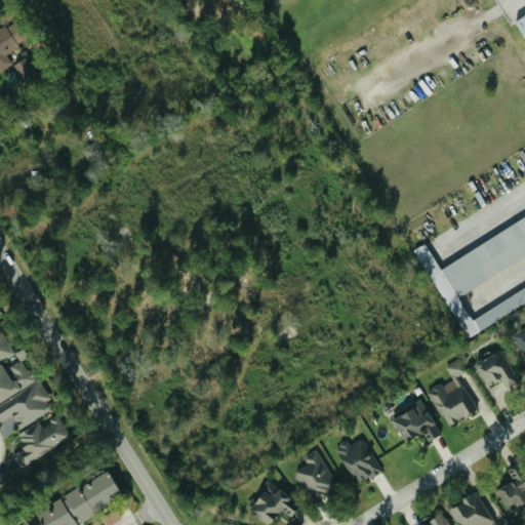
[(524,13),(524,36),(515,21),(524,13)]
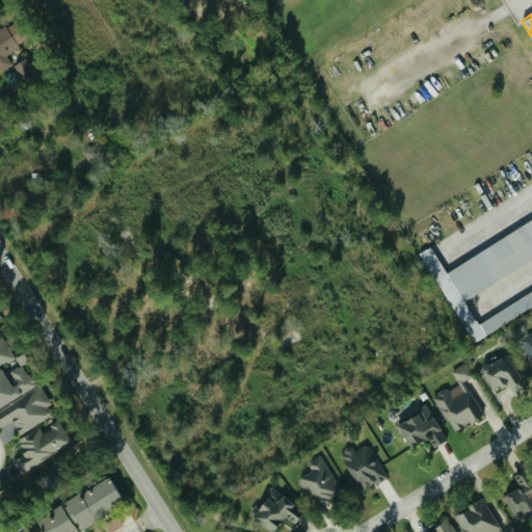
[(0,73),(15,64),(24,81),(37,74),(26,55),(12,63),(7,54),(20,47),(15,38),(19,36),(10,22),(0,27),(0,73)]
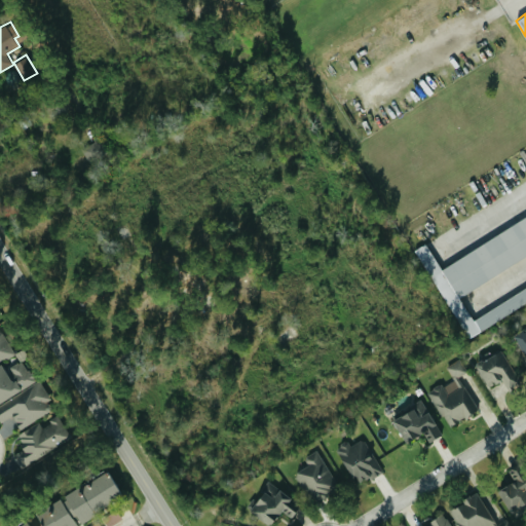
[(109,151),(101,137),(82,149),(90,162),(109,151)]
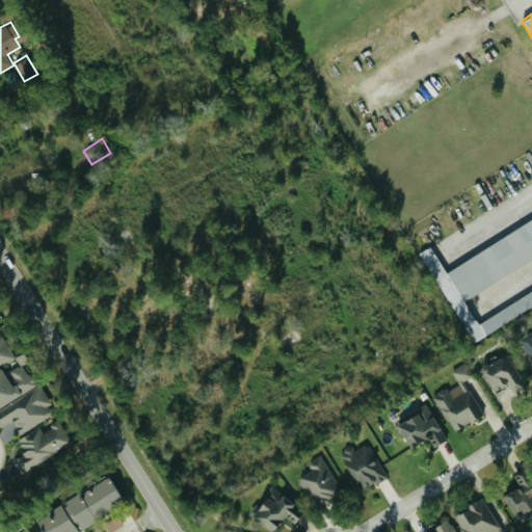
[(531,304),(474,342),(418,251),(430,245),(447,271),(531,217),(531,258),(466,300),(479,323),(531,289),(531,304)]
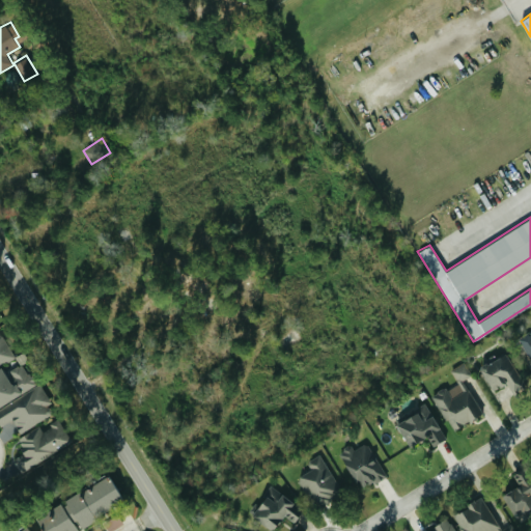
[(519,337),(530,360),(530,334),(529,331),(519,337)]
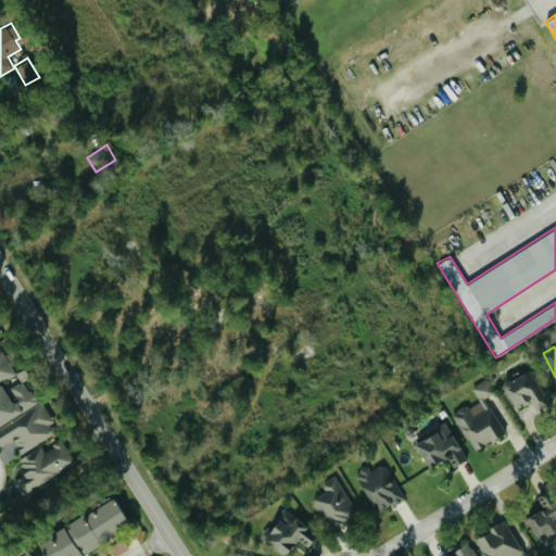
[(0,381),(15,370),(1,349),(0,349),(0,381)]
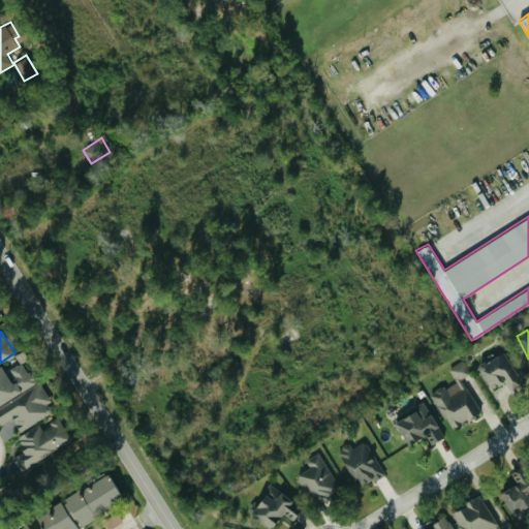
[(523,386),(505,350),(477,365),(489,390),(505,381),(511,393),(523,386)]
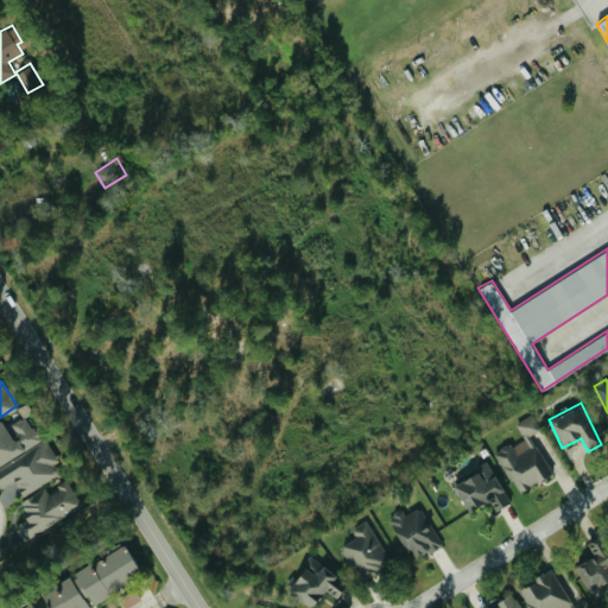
[(552,473),(531,435),(540,429),(532,413),(515,423),(524,437),(495,453),(518,492),(552,473)]
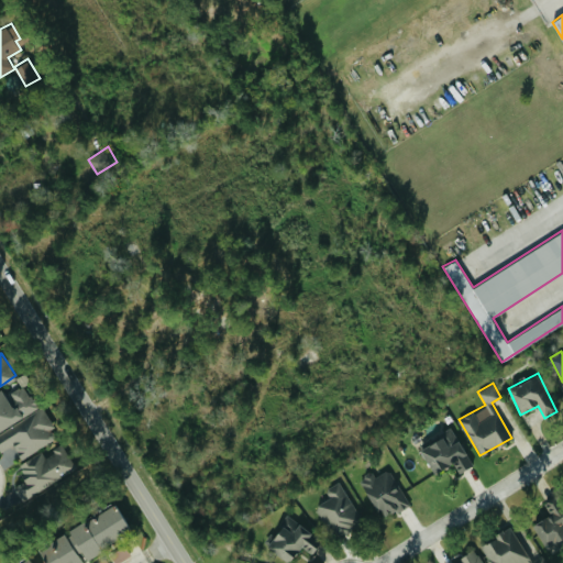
[(0,430),(39,407),(24,384),(4,396),(0,389),(0,430)]
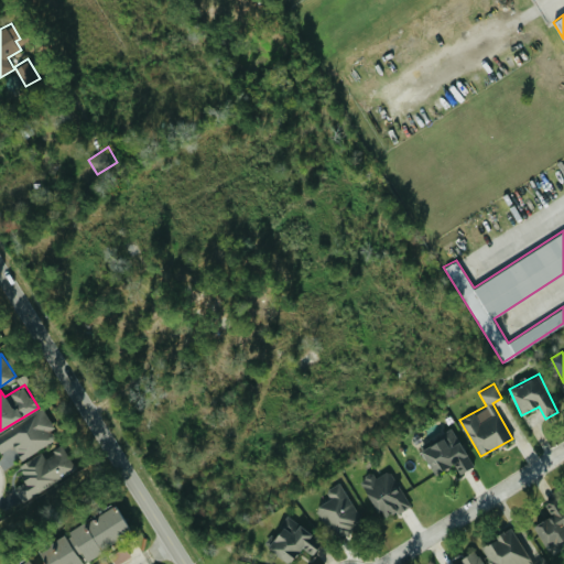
[(21,459),(60,437),(43,409),(0,434),(0,452),(1,453),(13,445),(21,459)]
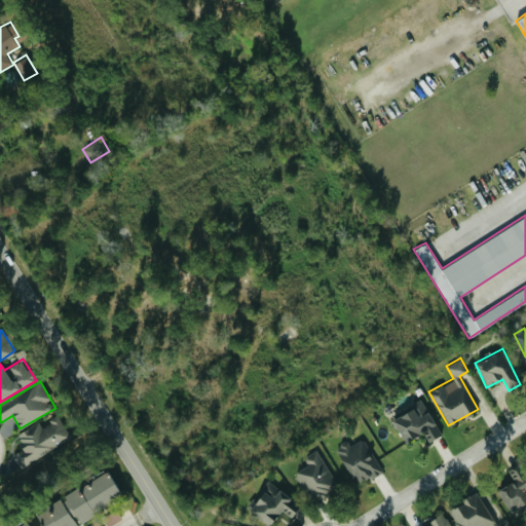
[(441,435),(424,401),(391,416),(404,441),(423,431),(427,442),(441,435)]
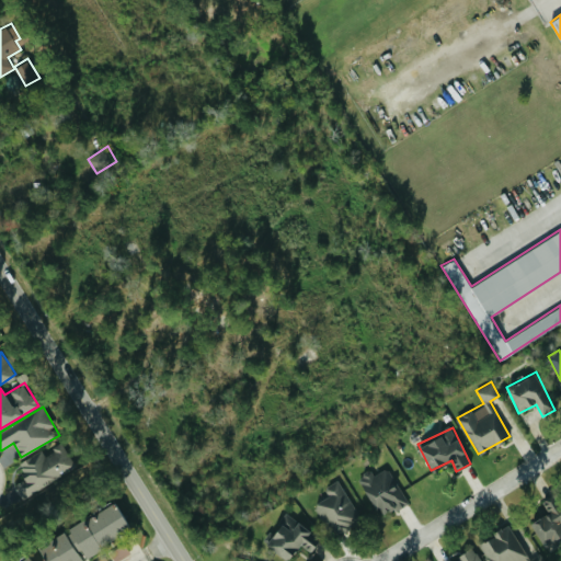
[(22,497),(77,466),(64,443),(46,453),(43,448),(18,462),(26,478),(14,484),(22,497)]
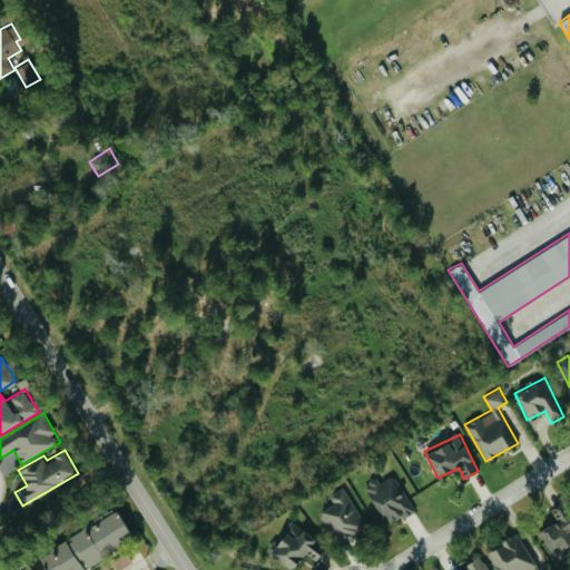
[(380,482),(377,478),(363,485),(387,524),(414,509),(393,474),(380,482)]
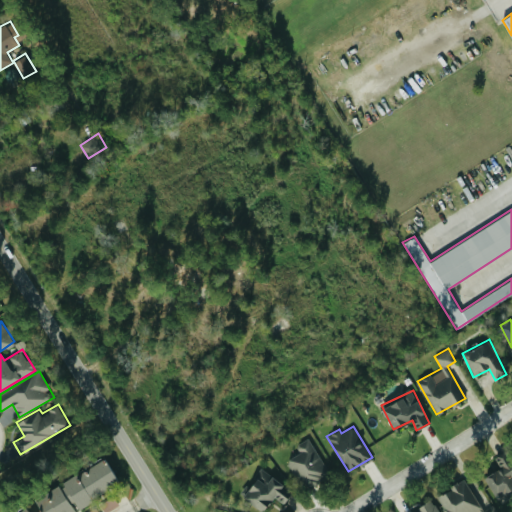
[(296,445),(300,451),(288,460),(307,489),(331,473),(308,437),(296,445)]
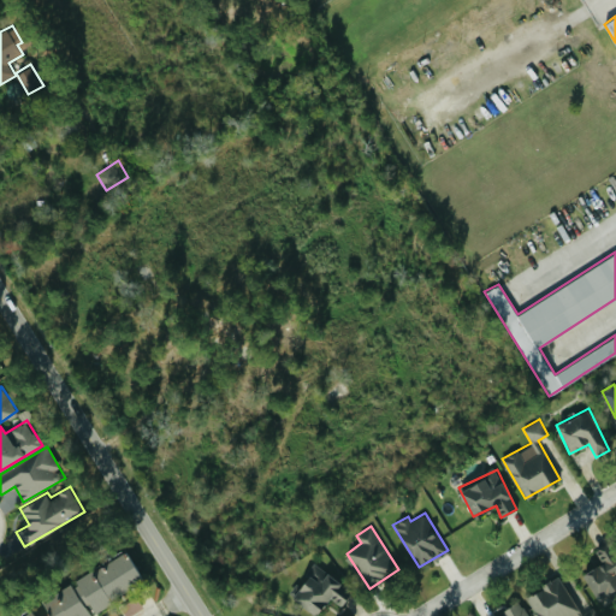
[(615,552),(615,551),(580,573),(597,599),(615,587),(615,552)]
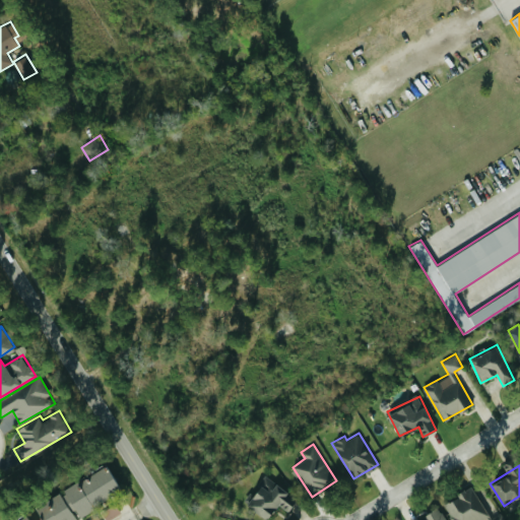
[(69,519),(120,493),(107,466),(34,506),(41,519),(69,519)]
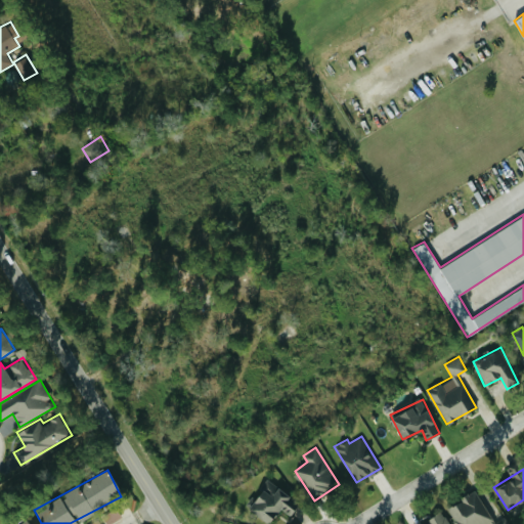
[(268,523),(280,508),(291,516),(300,503),(268,479),(248,508),(268,523)]
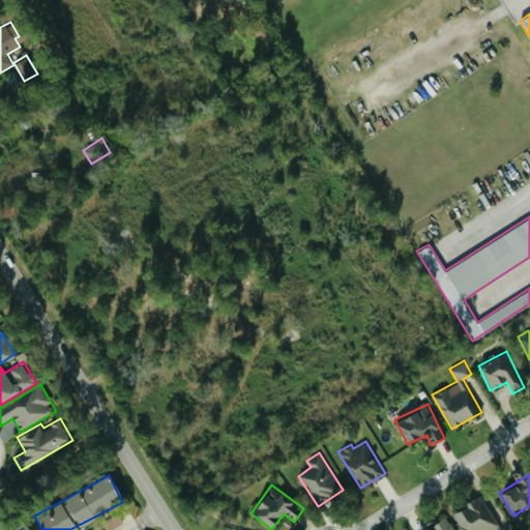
[(492,529),(497,528),(482,496),(452,509),(461,529),(492,529)]
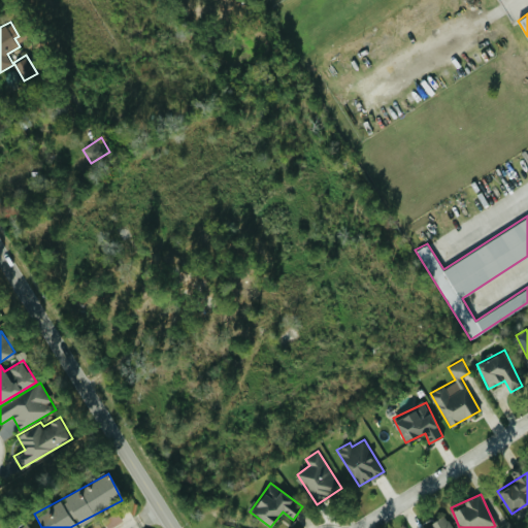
[(107,527),(108,527),(123,521),(118,512),(103,519),(107,527)]
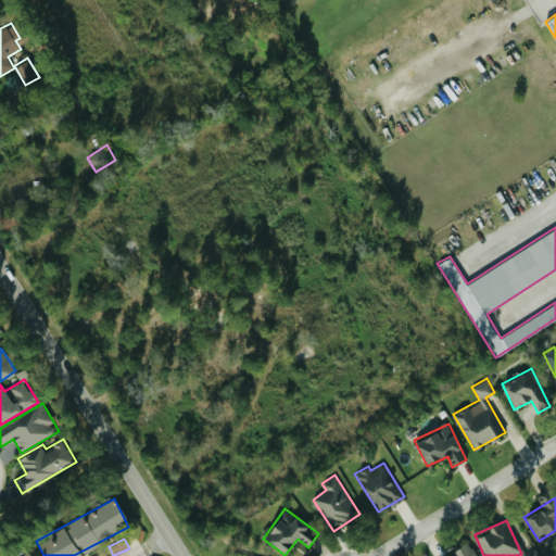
[(478,555),(470,543),(447,555),(478,555)]
